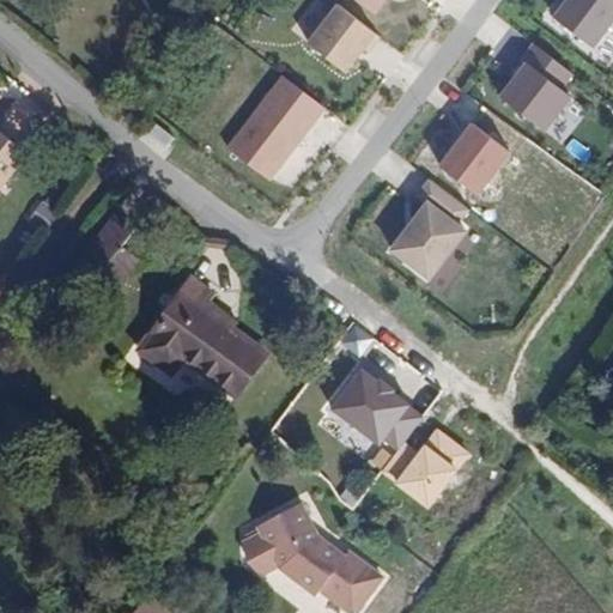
[(349,0),(377,22),(393,0),(349,0)]
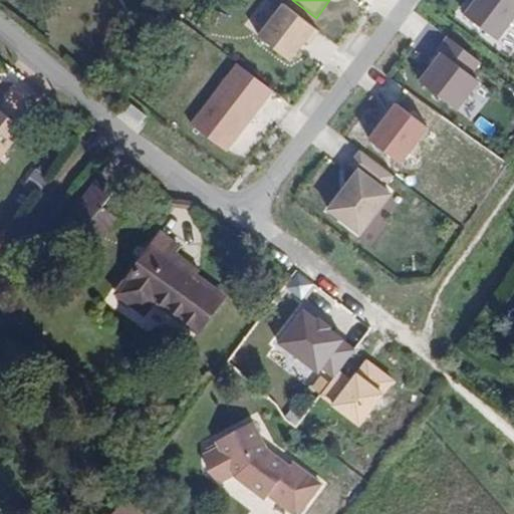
[(513,0),(475,0),(462,17),(496,43),(513,19),(513,0)]
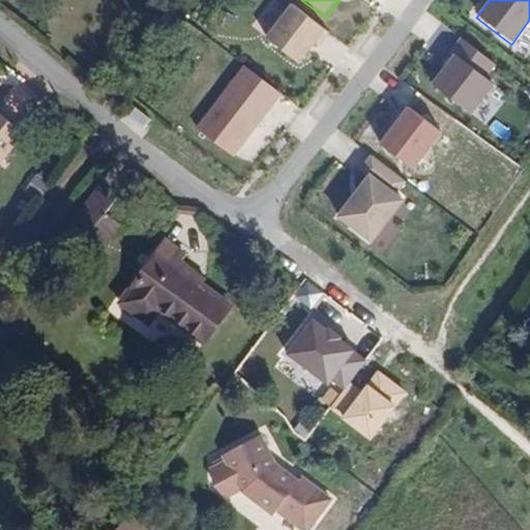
[(295,8),(269,40),(302,66),(328,33),(295,8)]
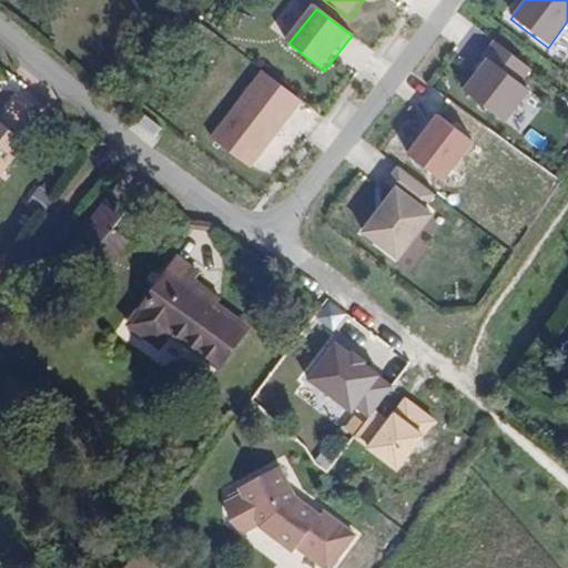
[(489,62),(465,92),(509,127),(533,97),(524,89),(535,74),(495,44),(484,58),(489,62)]
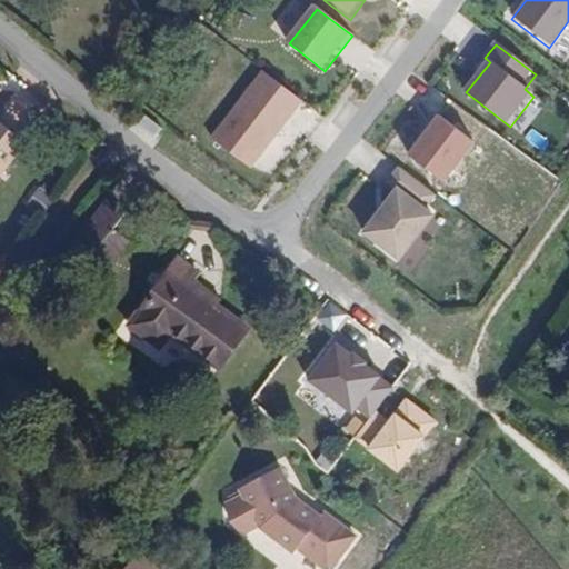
[(306,96),(262,61),(210,127),(255,161),(306,96)]
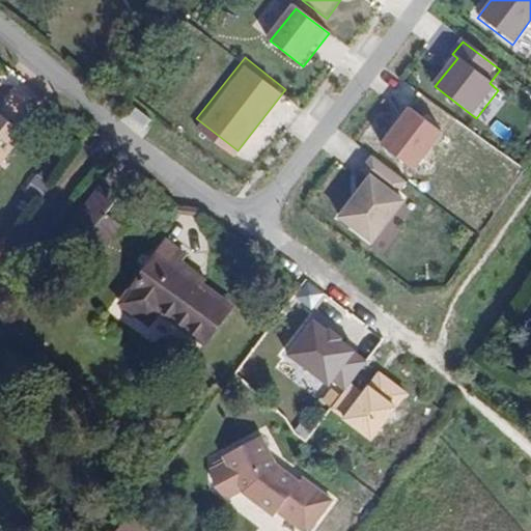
[(413,112),(384,148),(417,174),(445,137),(413,112)]
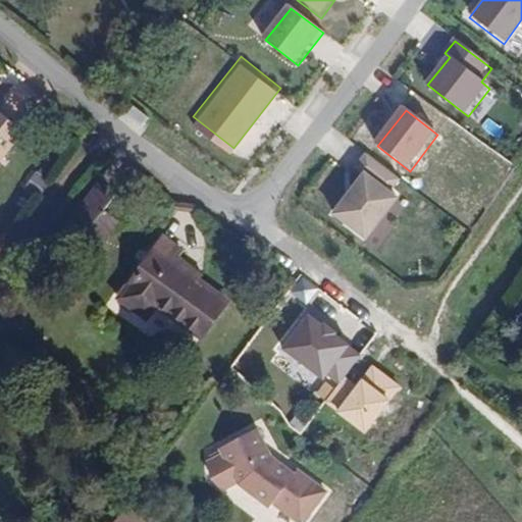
[(0,156),(22,129),(0,111),(0,156)]
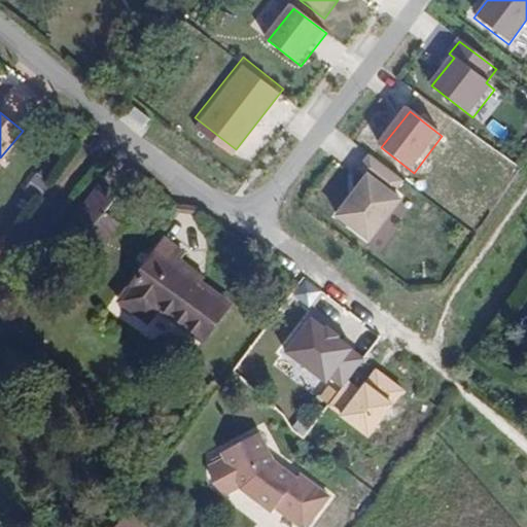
[(369,177),(337,218),(370,243),(401,203),(394,198),(406,183),(373,157),(362,172),(369,177)]
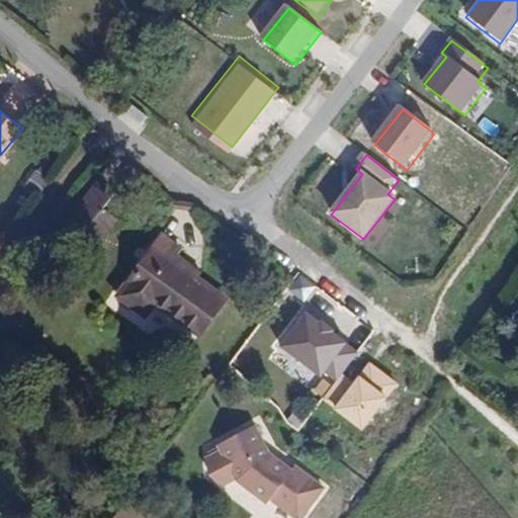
[(34,167),(27,185),(45,192),(52,173),(34,167)]
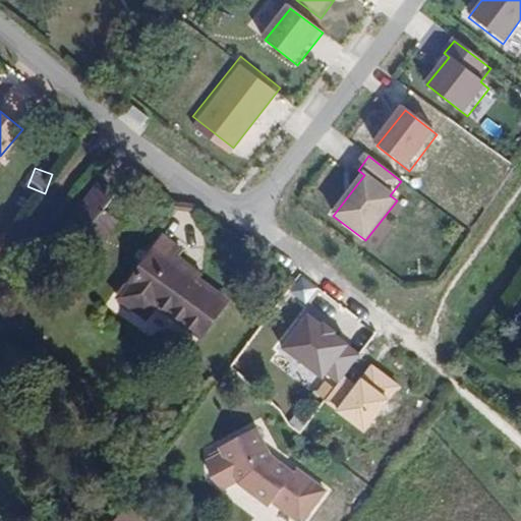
[(73,216),(90,228),(105,208),(114,193),(99,182),(73,216)]
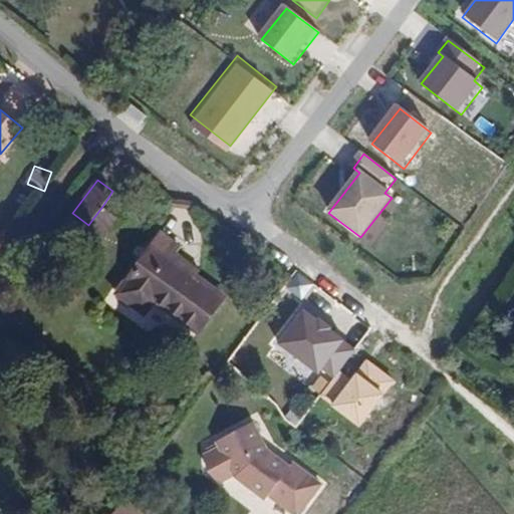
[(88,225),(100,234),(115,214),(103,205),(88,225)]
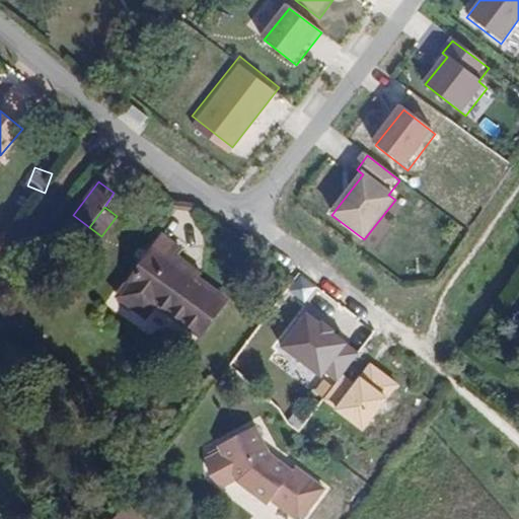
[(117,216),(101,236),(104,238),(120,218),(117,216)]
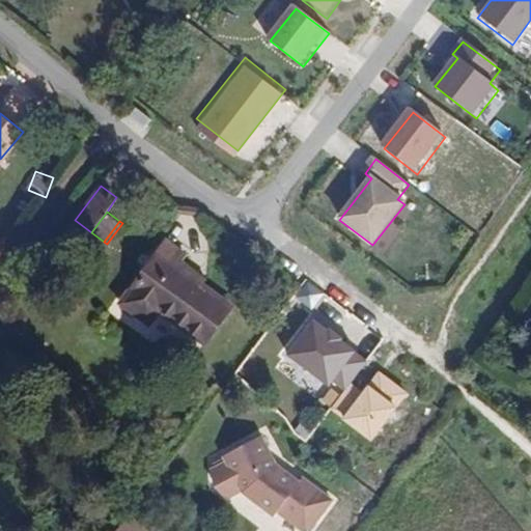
[(0,238),(0,259),(10,246),(0,238)]
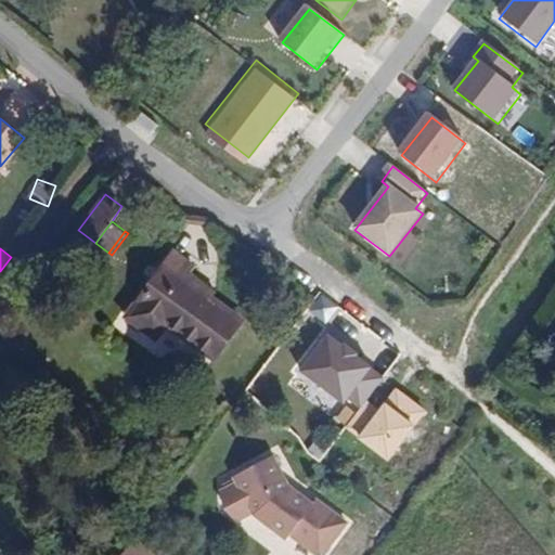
[(190,267),(192,263),(175,250),(128,313),(156,334),(167,320),(214,353),(241,318),(211,296),(182,276),(190,267)]
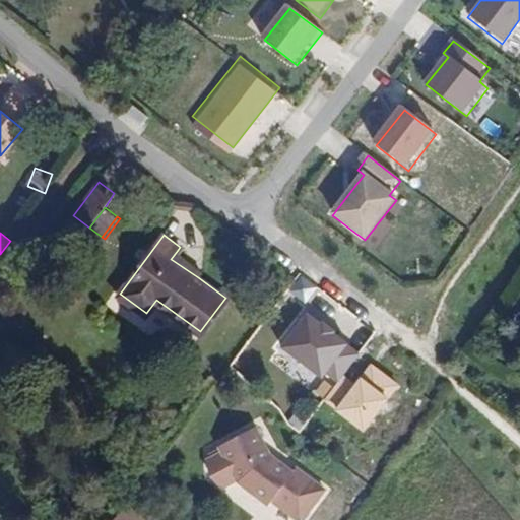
[(204,269),(178,250),(171,259),(198,277),(204,269)]
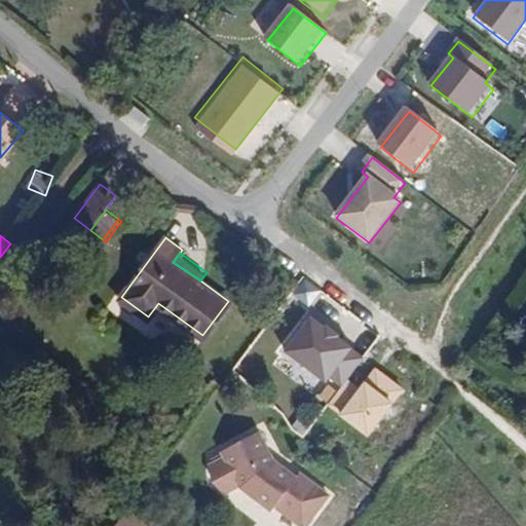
[(375,369),(360,389),(346,380),(328,407),(370,437),(403,388),(375,369)]
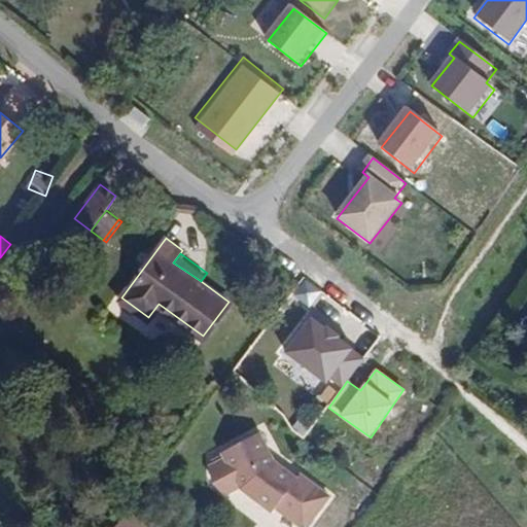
[(285,452),(268,422),(229,447),(248,480),(278,502),(283,498),(313,521),(341,485),(311,462),(307,466),(285,452)]
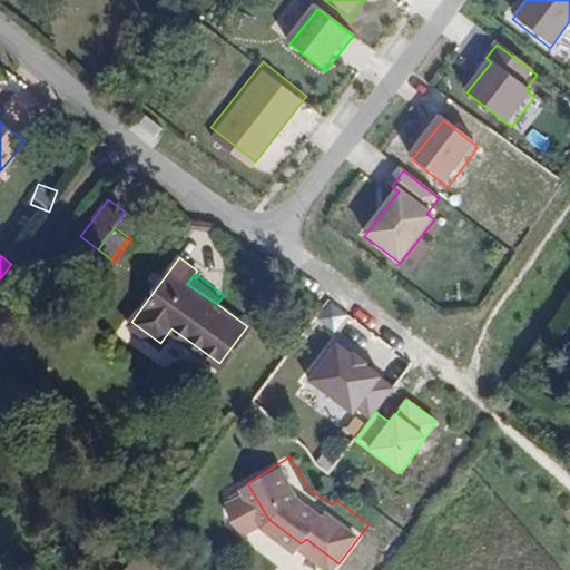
[(146,569),(134,559),(129,566),(134,569),(146,569)]
